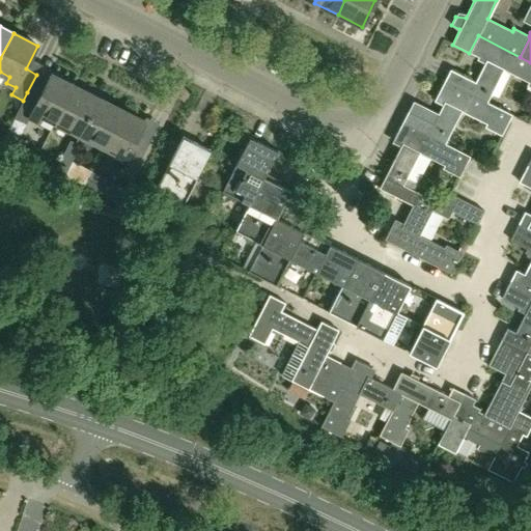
[(486,102),(503,70),(528,82),(526,85),(530,87),(530,62),(520,57),(478,35),(469,53),(485,61),(475,82),(450,70),(444,81),(486,103),(486,102)]
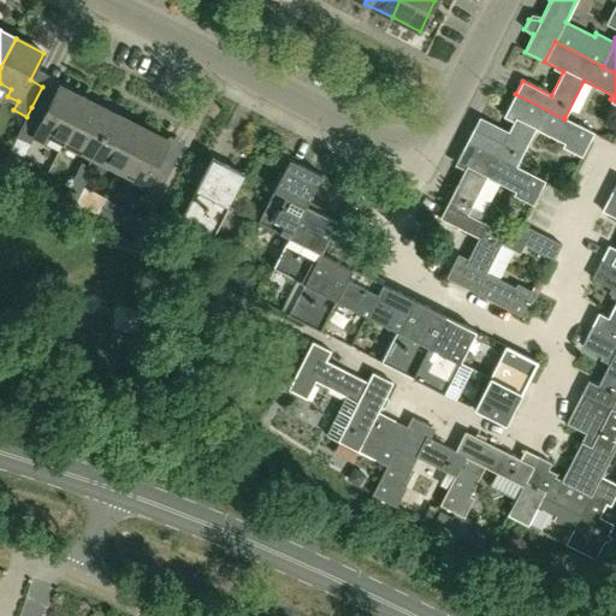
[(65,142),(87,101),(58,87),(45,113),(31,107),(27,117),(16,137),(30,144),(35,135),(46,141),(49,134),(65,142)]
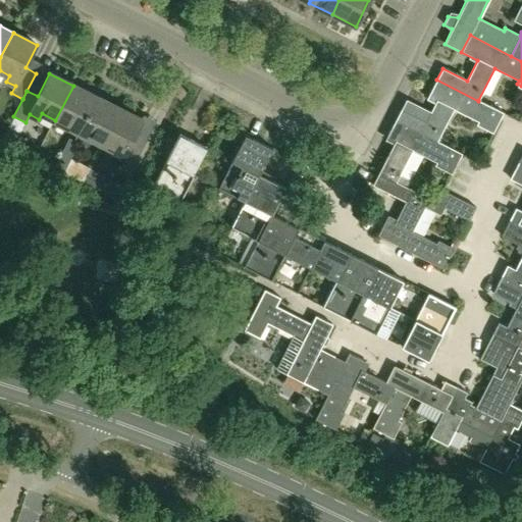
[(478,101),(436,80),(427,97),(436,101),(425,121),(401,109),(395,120),(437,142),(454,109),(478,121),(476,124),(492,134),(502,114),(503,112),(478,100),(478,101)]
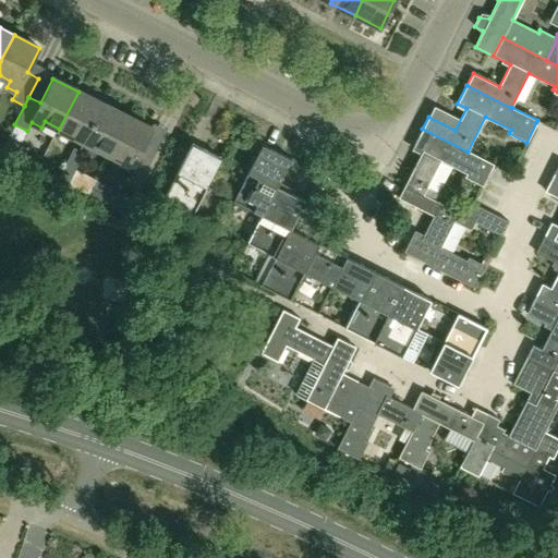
[(84,141),(102,104),(79,92),(59,129),(84,141)]
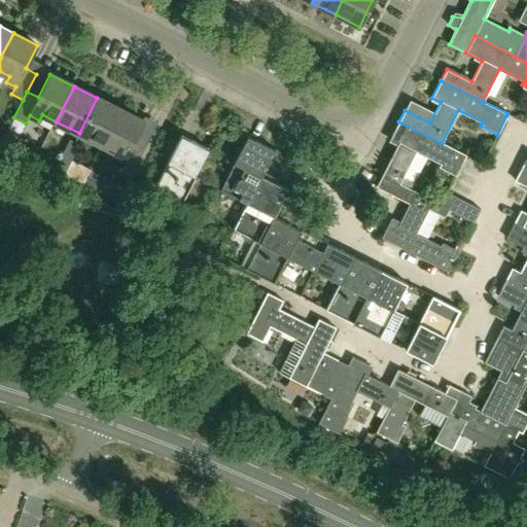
[(102,145),(120,110),(97,98),(79,133),(102,145)]
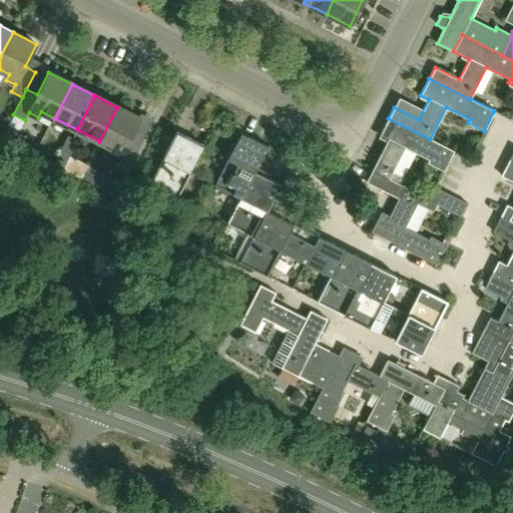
[(129,140),(140,119),(117,107),(99,141),(112,148),(110,153),(119,158),(115,165),(126,171),(139,146),(129,140)]
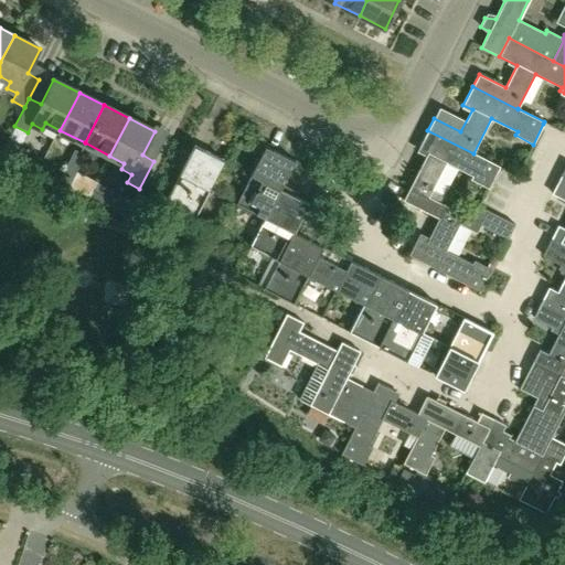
[(443,195),(433,190),(446,163),(472,177),(470,180),(488,189),(499,168),(500,167),(473,153),(427,130),(418,149),(427,153),(409,188),(403,200),(403,201),(430,214),(438,219),(439,219),(446,206),(439,203),(443,195)]
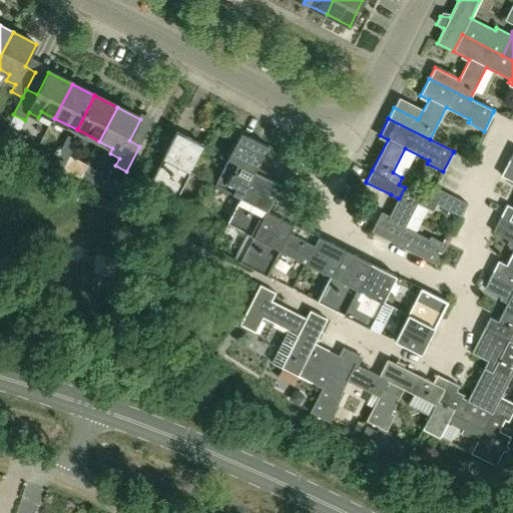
[(24,136),(6,127),(0,139),(0,147),(15,155),(17,151),(24,136)]
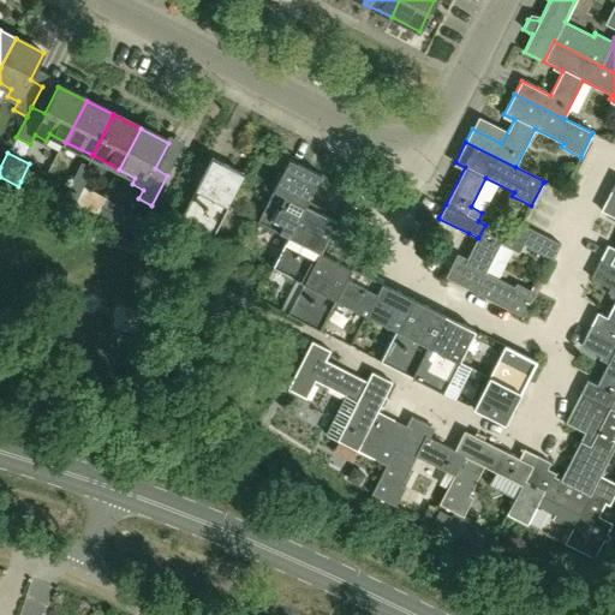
[(212,238),(244,174),(212,159),(179,221),(212,238)]
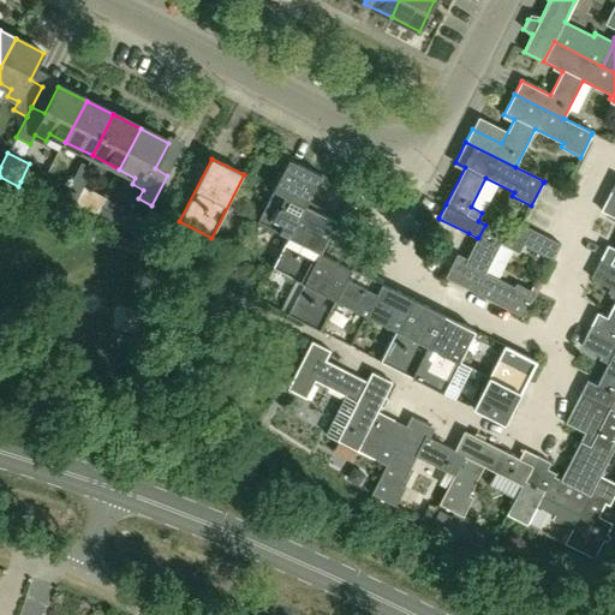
[(305,206),(321,174),(312,171),(288,159),(257,221),(287,237),(288,237),(304,206),(305,206)]
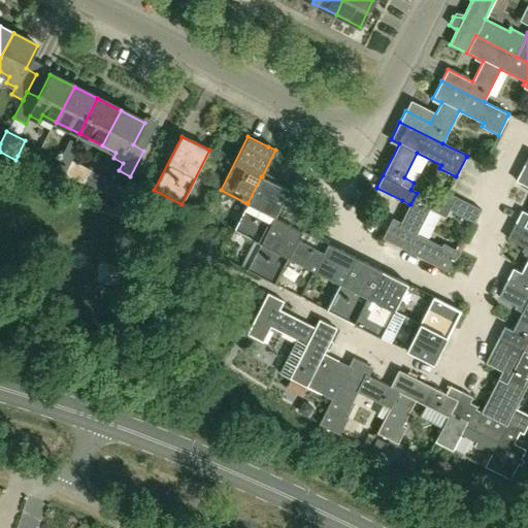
[(63,155),(72,160),(79,144),(70,140),(63,155)]
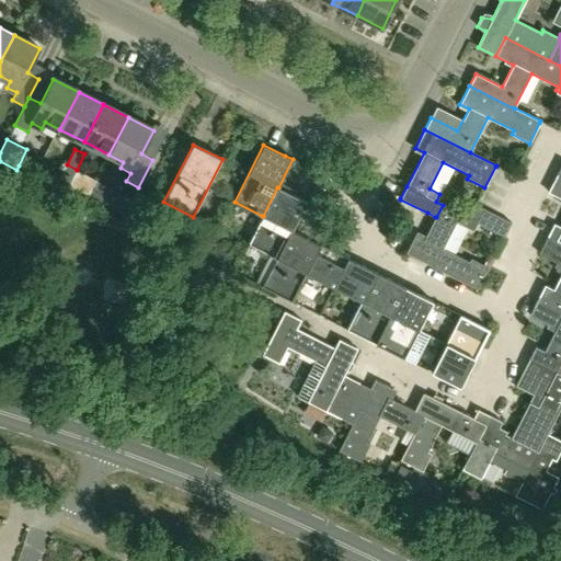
[(77,170),(67,164),(58,180),(68,185),(77,170)]
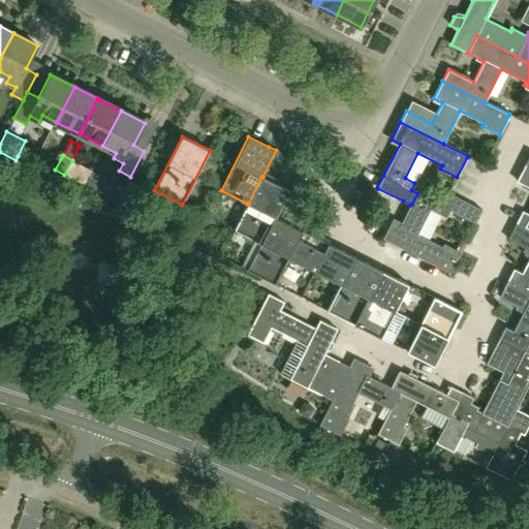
[(528,165),(525,164),(516,181),(528,187),(528,214),(522,211),(517,222),(528,228),(528,165)]
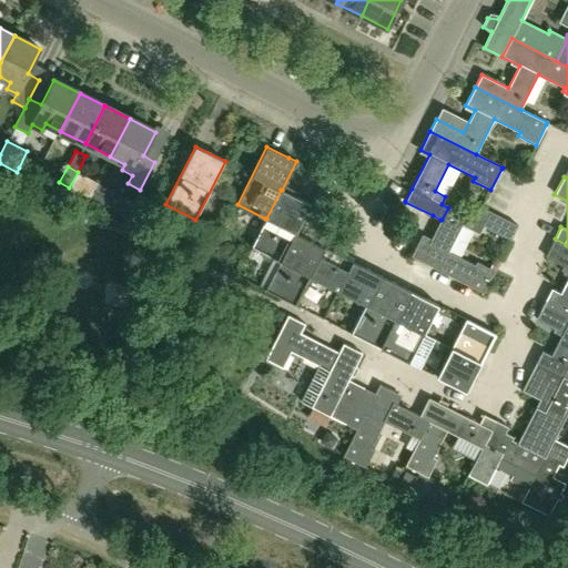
[(311,204),(282,190),(281,190),(266,219),(265,219),(251,247),(280,262),(281,262),(295,233),(296,233),(311,204)]
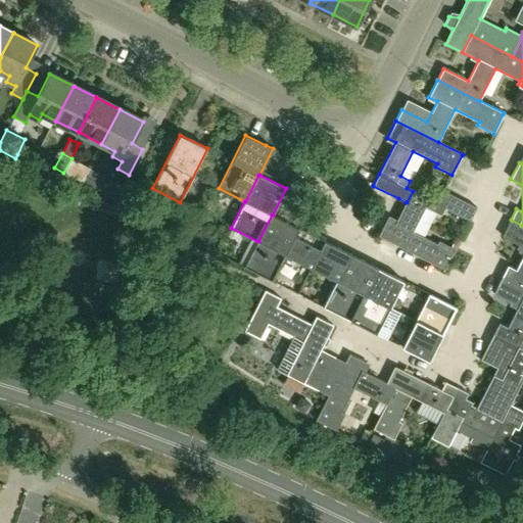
[(115,201),(123,187),(106,179),(99,192),(115,201)]
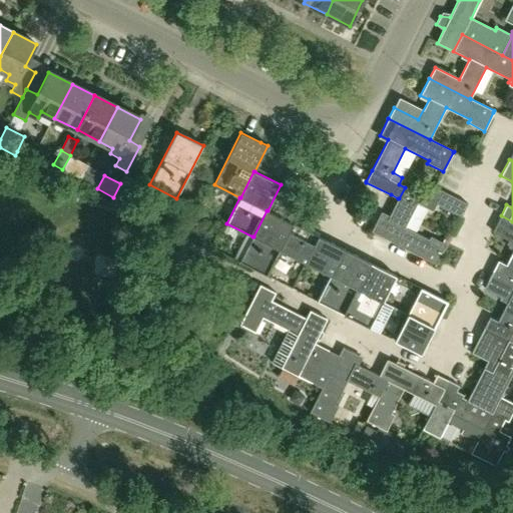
[(405,227),(422,195),(405,187),(399,198),(398,198),(388,218),(380,214),(375,224),(371,231),(375,233),(428,261),(437,265),(447,244),(431,236),(429,239),(405,227)]
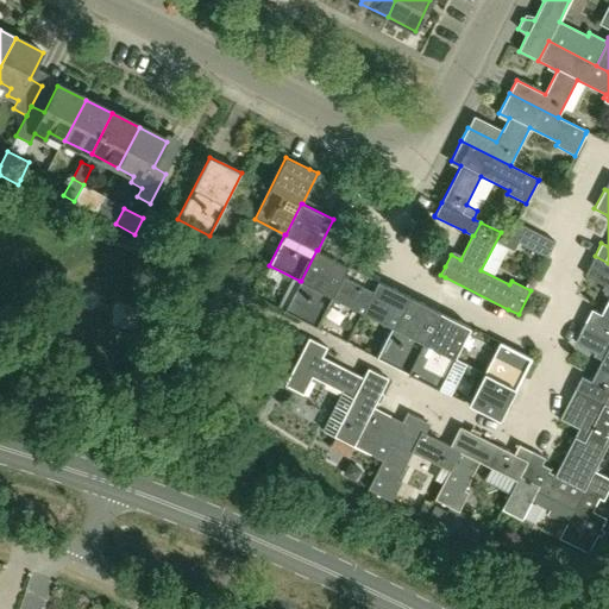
[(516,223),(515,223),(508,237),(547,257),(554,243),(535,232),(516,223)]
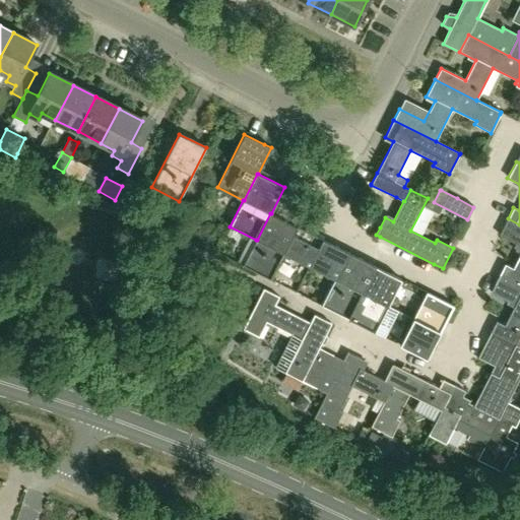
[(283,254),(297,226),(271,213),(270,213),(257,240),(256,240),(243,266),(258,273),(270,279),(283,254)]
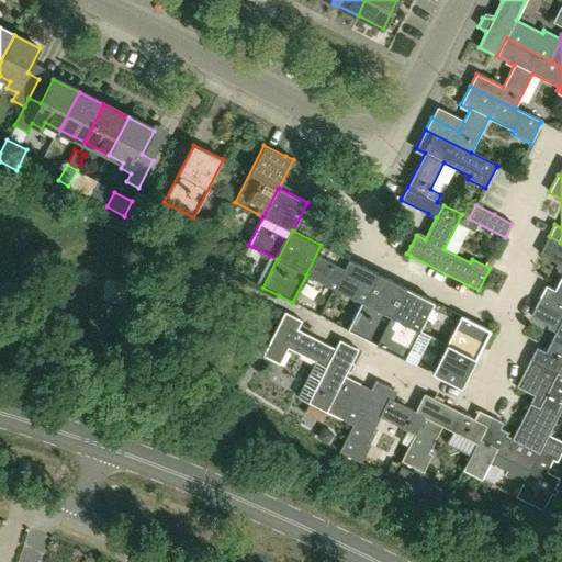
[(561,243),(549,236),(539,255),(561,266),(561,274),(554,290),(546,285),(539,298),(561,308),(561,243)]
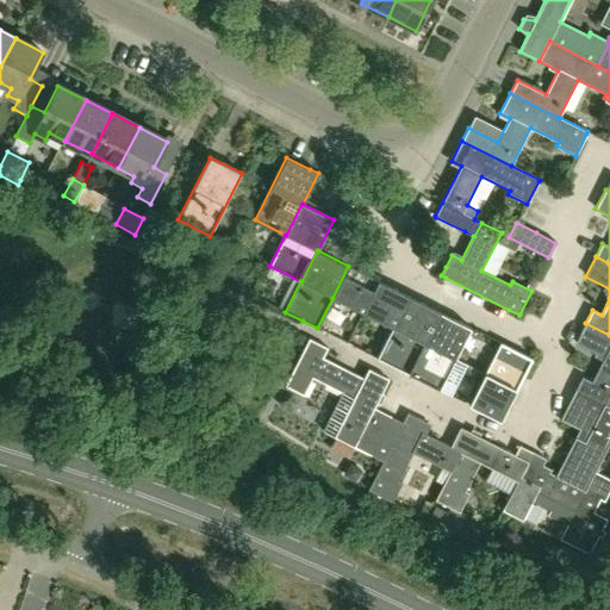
[(392,328),(409,297),(363,274),(349,266),(348,266),(332,298),(392,328)]
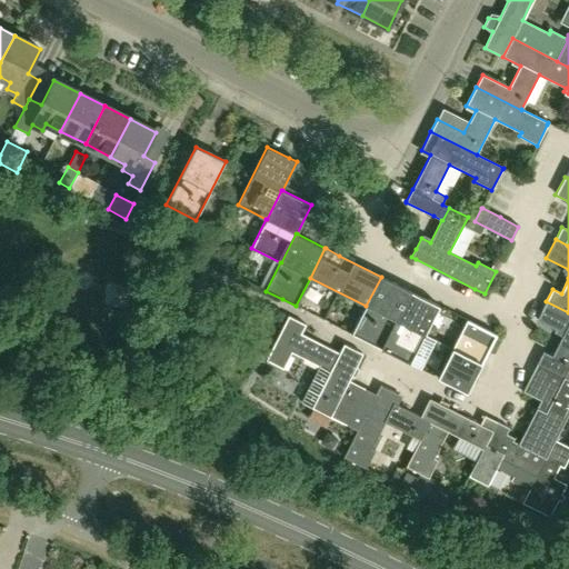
[(380,349),(409,291),(381,277),(366,306),(351,335),(380,349)]
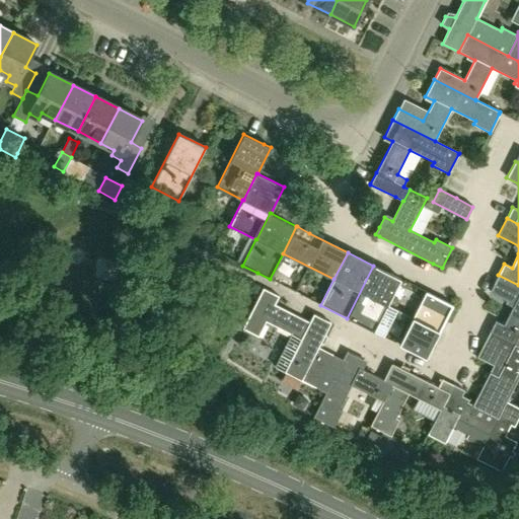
[(373,331),(400,279),(373,266),(347,318),(373,331)]
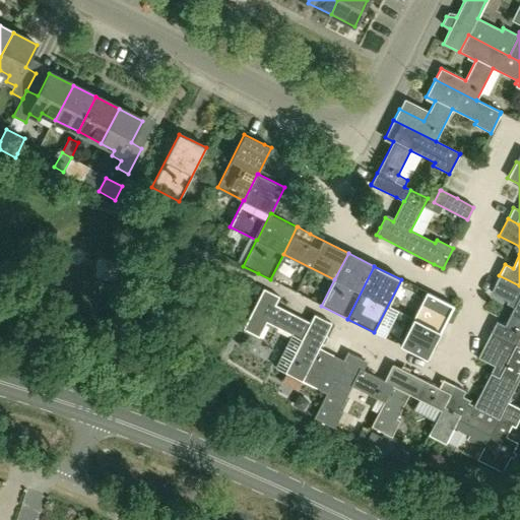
[(519,285),(499,275),(491,293),(515,305),(505,325),(496,321),(490,332),(516,345),(519,336),(519,285)]
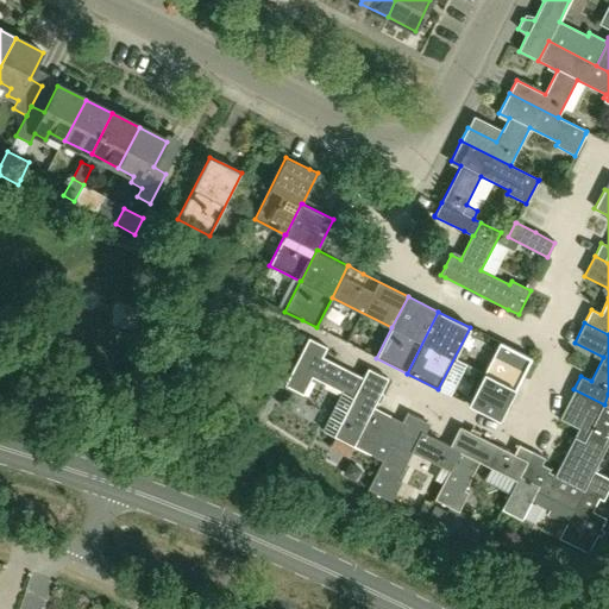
[(374,408),(388,378),(368,369),(363,378),(321,357),(326,347),(308,338),(284,385),(302,395),(312,377),(341,393),(322,431),(370,456),(390,416),(374,408)]
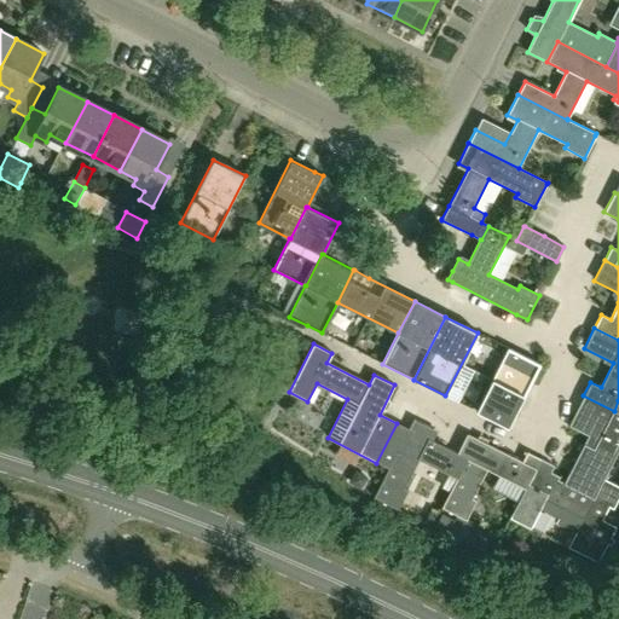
[(475,411),(507,427),(536,370),(539,364),(530,359),(507,347),(475,411)]
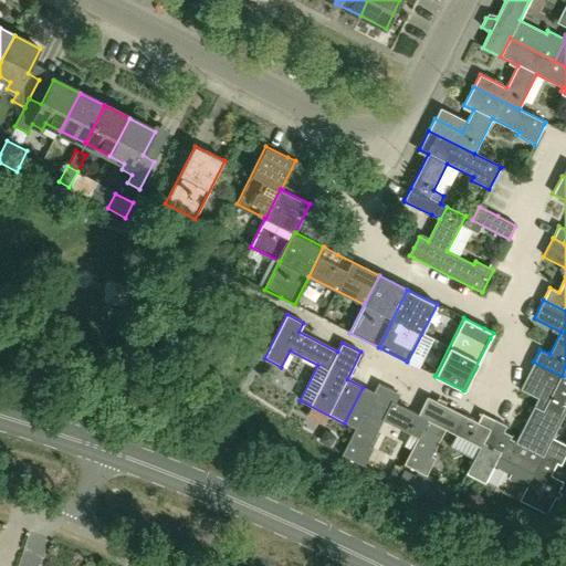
[(565,377),(562,376),(533,362),(520,389),(546,402),(542,410),(533,406),(515,441),(543,456),(533,474),(533,473),(526,485),(519,501),(546,514),(563,482),(551,475),(556,463),(561,465),(565,453),(565,444),(552,438),(565,409),(565,377)]
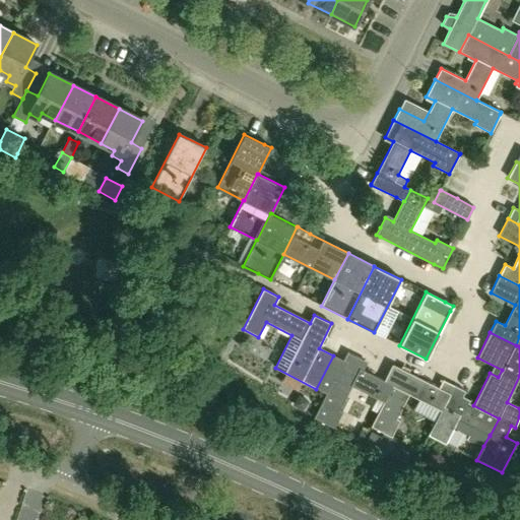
[(368,373),(361,370),(365,361),(346,352),(342,361),(333,355),(316,389),(326,393),(313,417),(334,429),(342,412),(339,410),(351,386),(383,401),(384,402),(392,386),(383,382),(384,381),(368,373)]
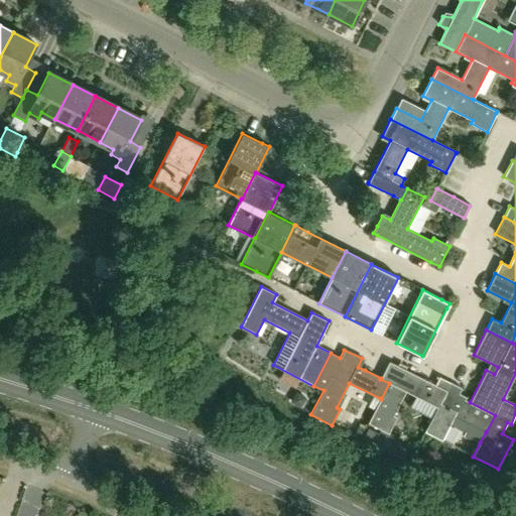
[(389,362),(381,378),(380,379),(389,383),(381,399),(380,398),(368,423),(388,433),(396,417),(393,415),(405,391),(436,407),(437,407),(449,382),(438,377),(434,385),(389,362)]
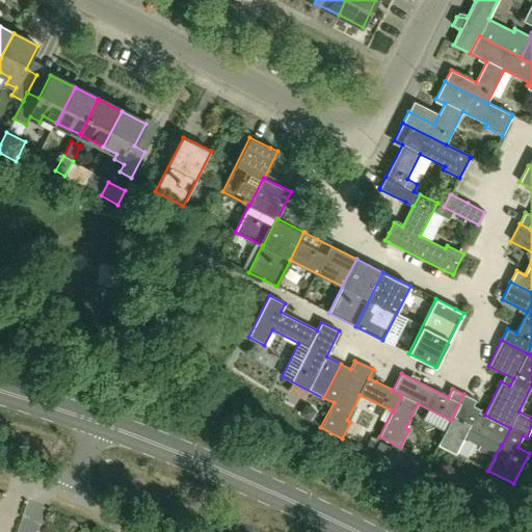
[(484,415),(472,408),(476,400),(463,394),(451,420),(450,420),(437,445),(455,454),(464,436),(480,445),(478,449),(495,456),(501,445),(501,446),(510,428),(484,415)]
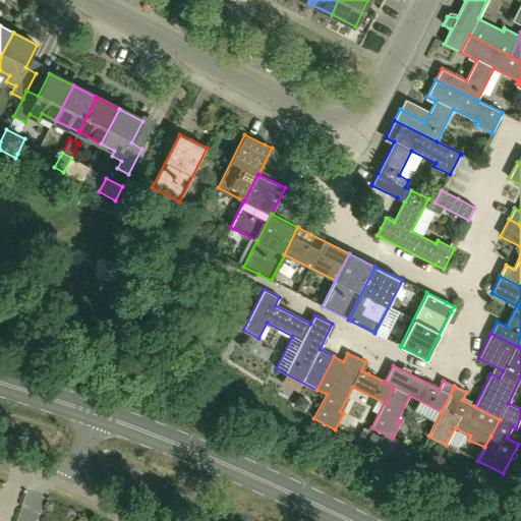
[(302,412),(308,402),(303,399),(297,400),(293,406),(302,412)]
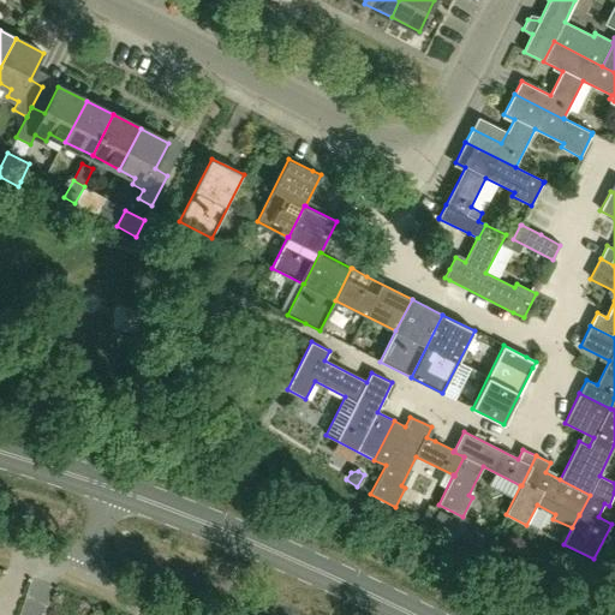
[(446,530),(453,517),(440,511),(434,524),(446,530)]
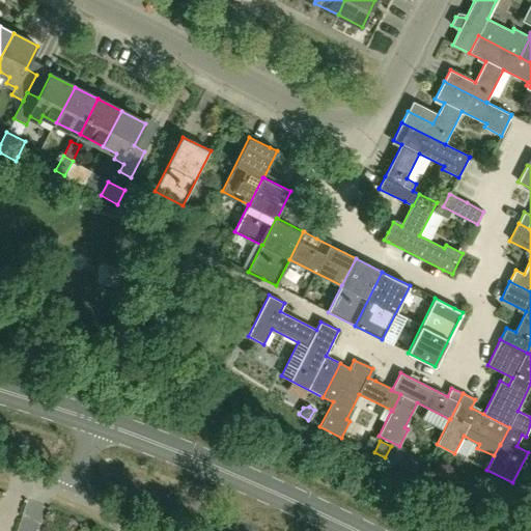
All buildings are outlined.
